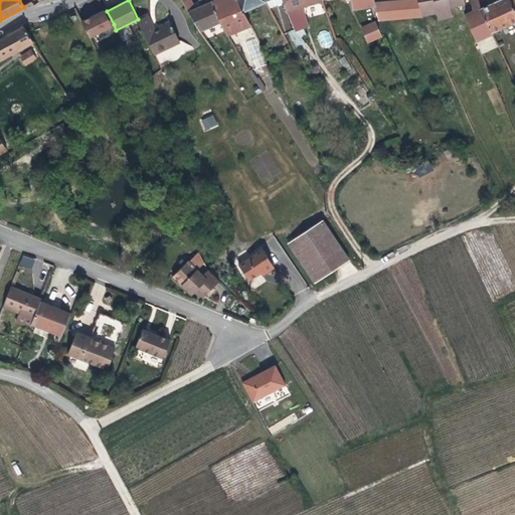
[(192,0),(183,0),(187,9),(199,31),(205,28),(218,22),(209,3),(211,2),(210,0),(201,0),(203,5),(196,8),(192,0)]
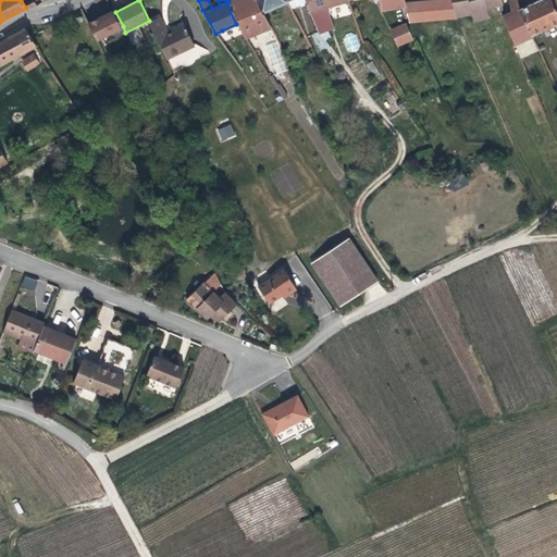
[(236,24),(244,38),(270,26),(263,11),(258,0),(233,0),(229,2),(226,3),(236,24)]
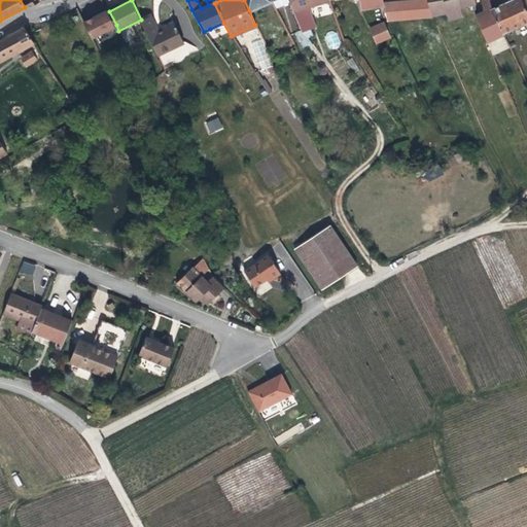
[(244,0),(249,10),(273,1),(272,0),(244,0)]
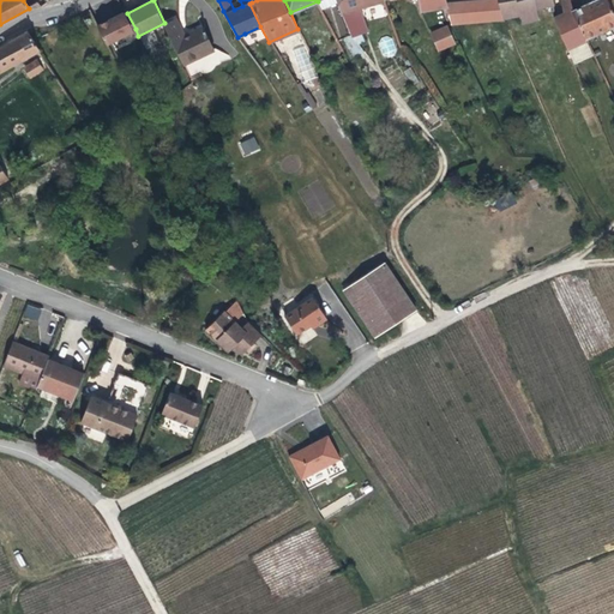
[(349,36),(357,34),(350,11),(383,4),(381,0),(336,0),(339,13),(349,36)]
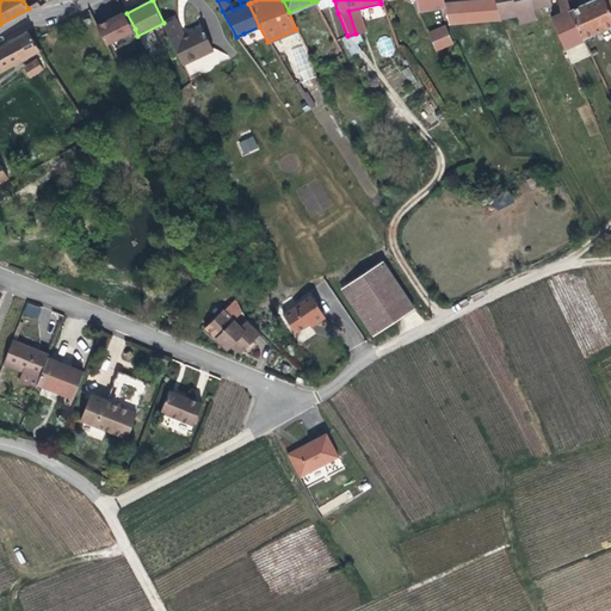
[(380,0),(381,4),(383,2),(382,0),(415,0),(418,12),(445,8),(444,5),(443,0),(380,0)]
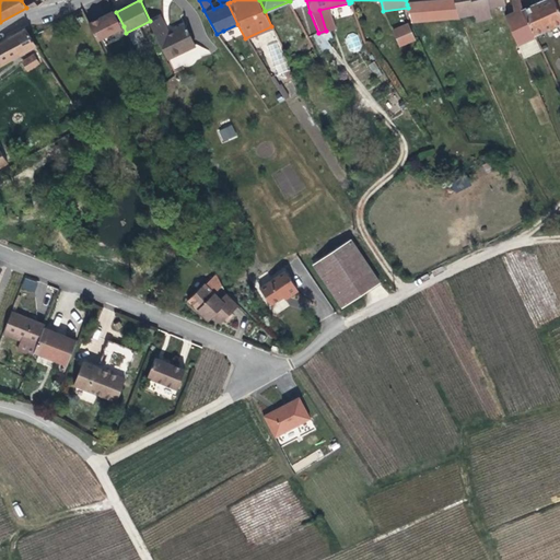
[(427,21),(458,18),(454,0),(447,0),(426,2),(427,21)]
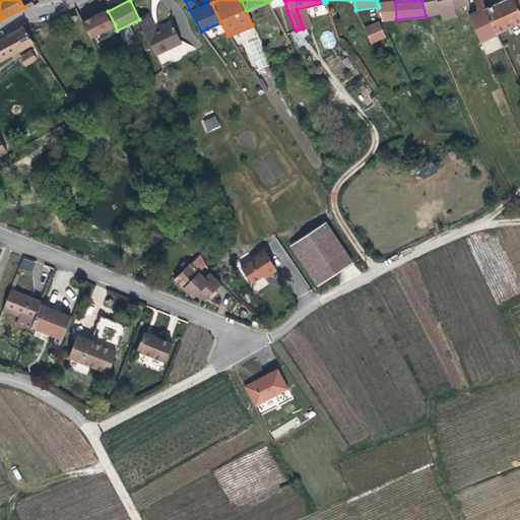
[(442,21),(456,17),(453,8),(468,4),(466,0),(421,0),(426,16),(439,13),(442,21)]
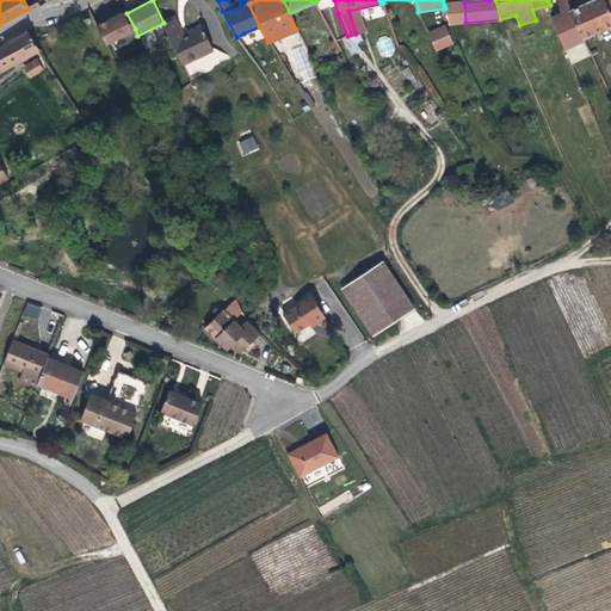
[(551,19),(565,49),(585,41),(584,38),(572,12),(567,0),(560,0),(559,5),(560,14),(551,19)]
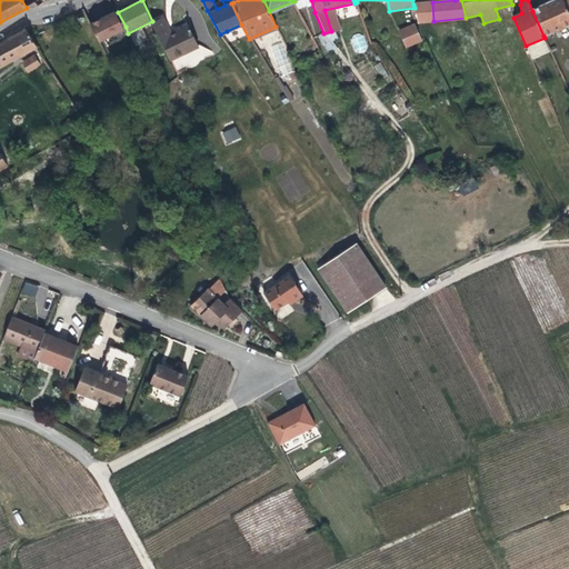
[(541,6),(532,11),(543,36),(568,23),(568,18),(560,0),(553,0),(550,2),(551,3),(542,8),(541,6)]
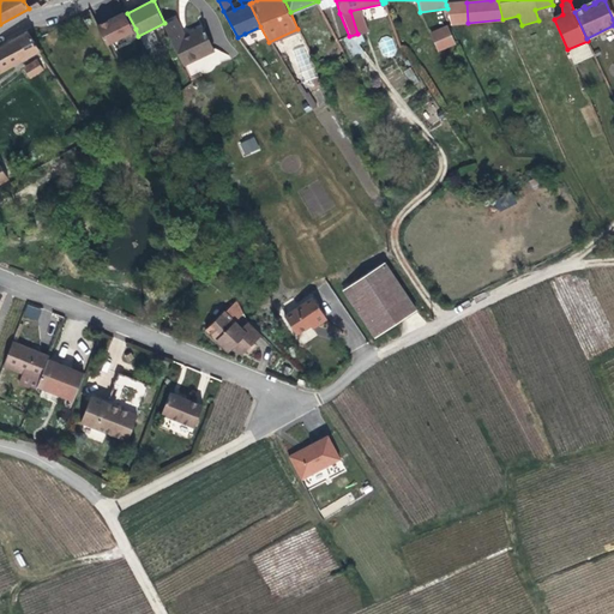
[(446,5),(447,8),(449,22),(450,24),(468,23),(467,2),(446,5)]
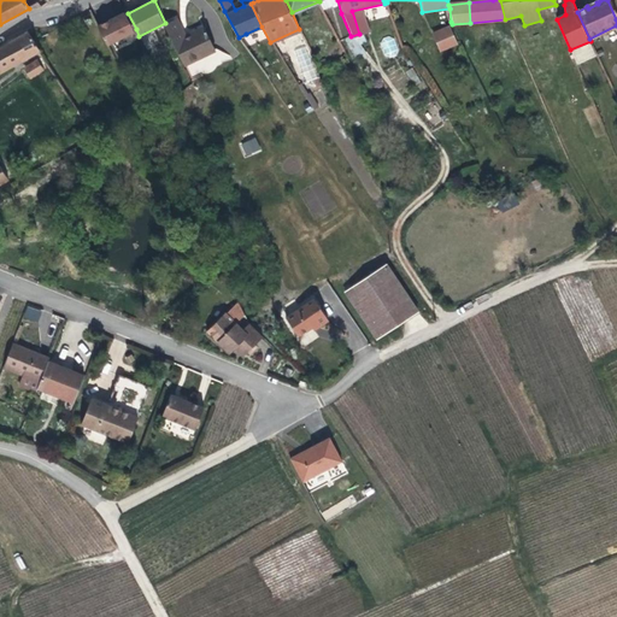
[(127,11),(124,12),(134,30),(136,29),(128,13),(127,11)]
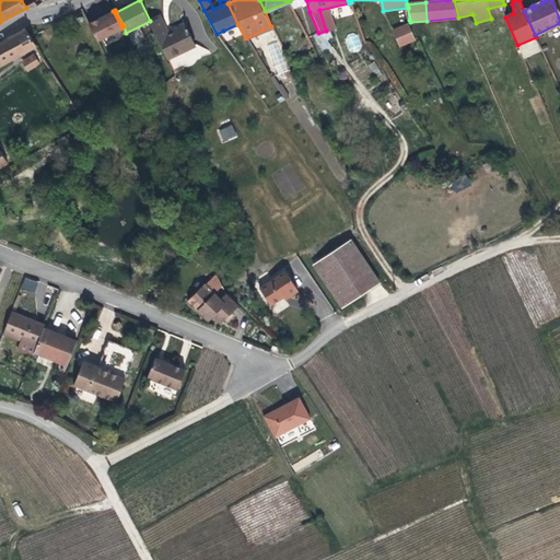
[(113,11),(91,21),(98,38),(121,27),(113,11)]
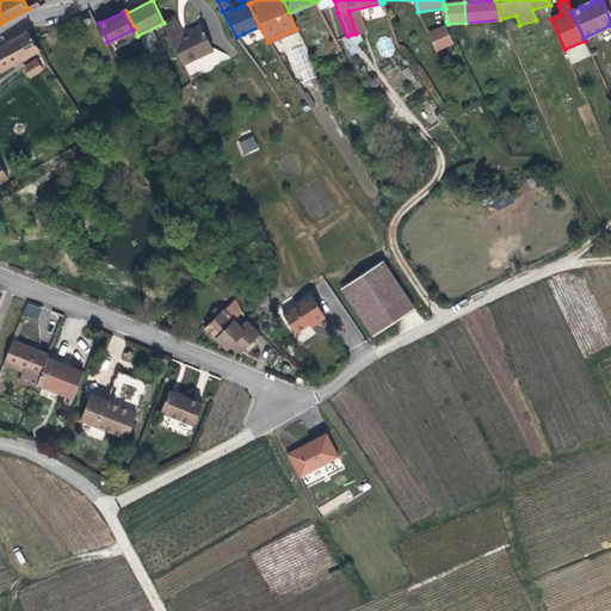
[(165,23),(183,65),(215,50),(204,26),(190,32),(191,35),(186,37),(177,17),(165,23)]
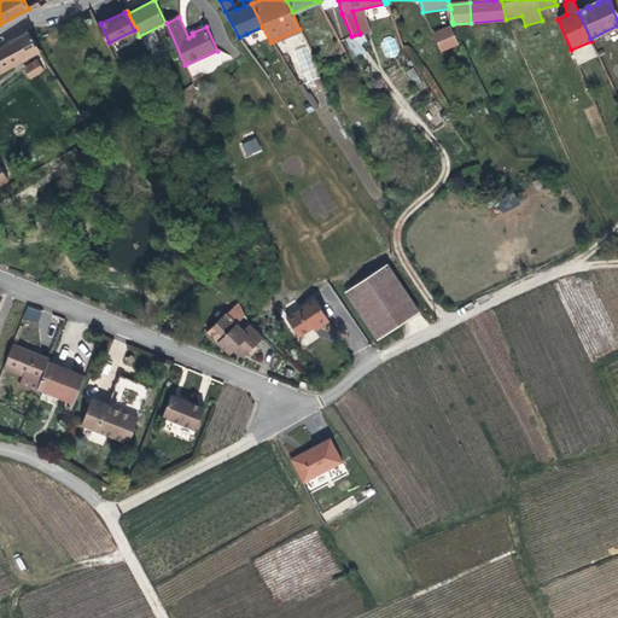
[(435,35),(453,29),(453,24),(452,22),(432,28),(435,35)]
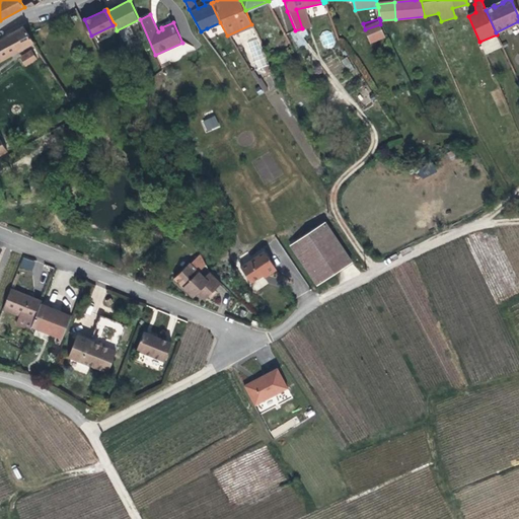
[(0,61),(34,42),(23,25),(0,40),(0,61)]
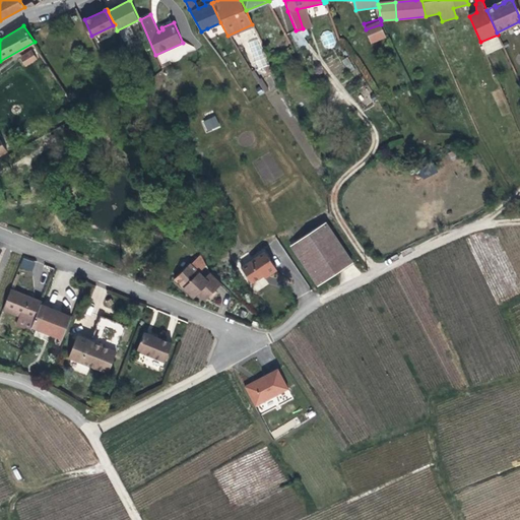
[(206,40),(211,38),(213,37),(207,28),(201,31),(206,40)]
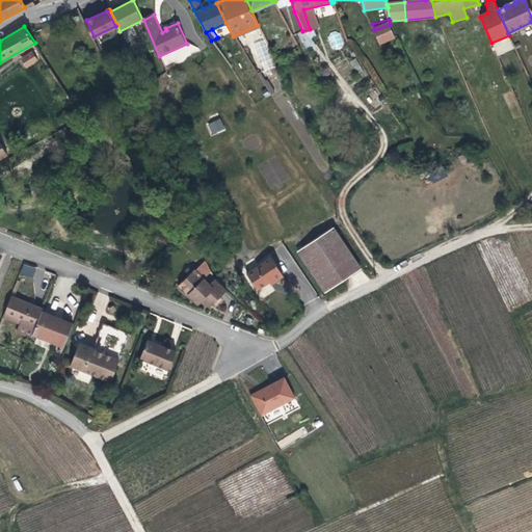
[(509,37),(493,45),(498,55),(514,49),(509,37)]
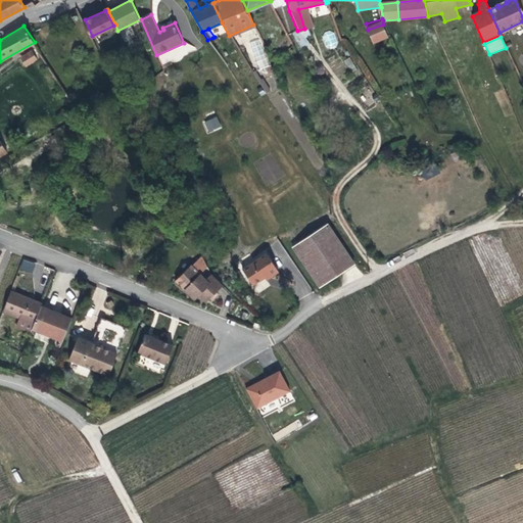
[(256,69),(269,66),(262,38),(250,41),(256,69)]
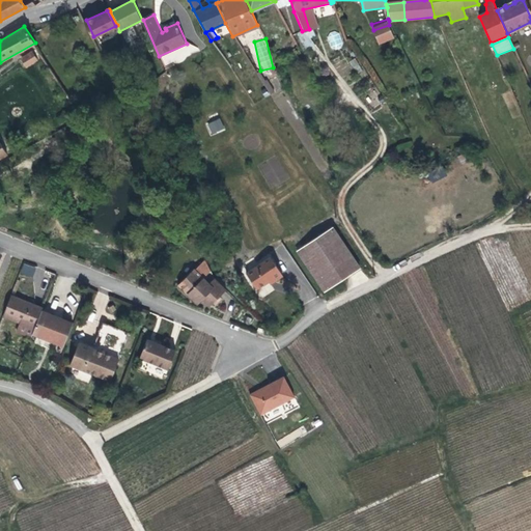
[(274,46),(279,57),(290,50),(286,42),(283,43),(282,40),(274,46)]
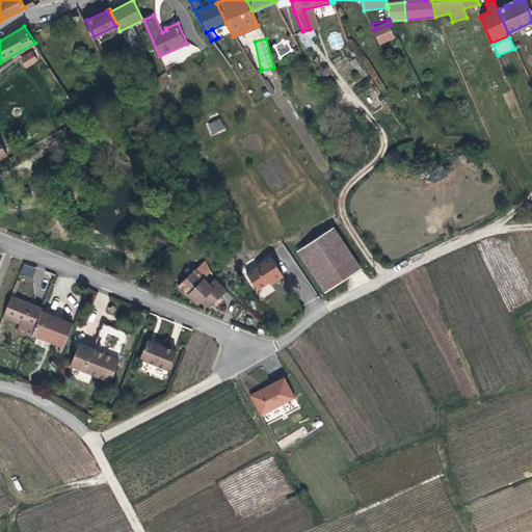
[(24,69),(38,61),(33,51),(20,57),(24,69)]
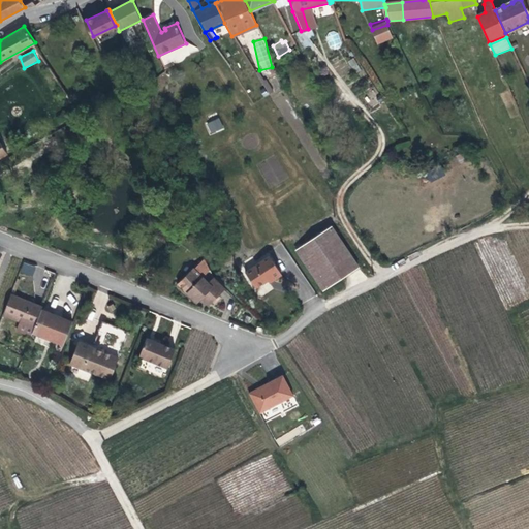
[(207,122),(210,134),(224,130),(221,118),(207,122)]
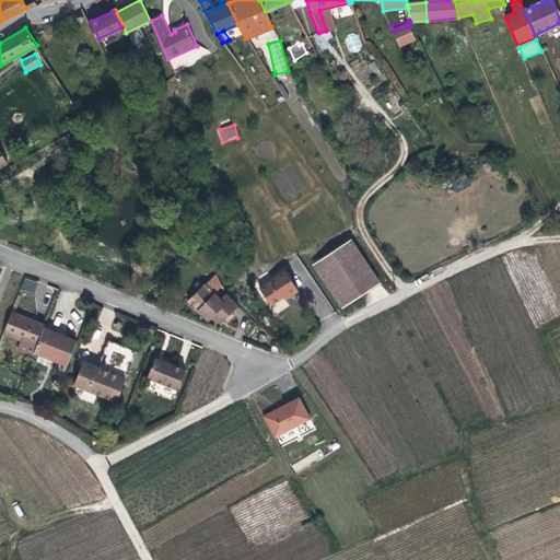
[(353,241),(315,266),(343,307),(381,282),(353,241)]
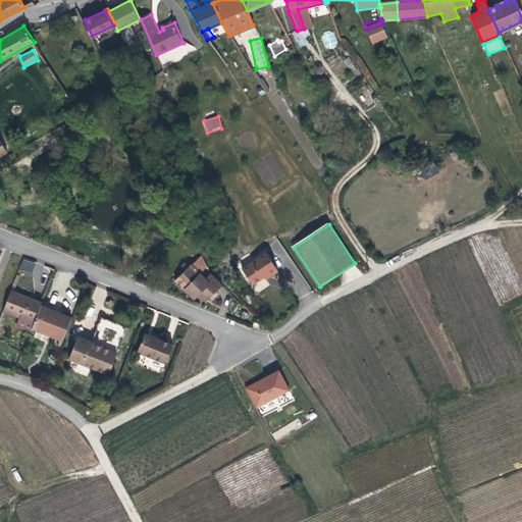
[(208,264),(198,245),(186,258),(185,257),(171,270),(197,297),(199,295),(202,291),(209,299),(211,297),(217,291),(224,284),(212,271),(206,276),(201,272),(208,264)]
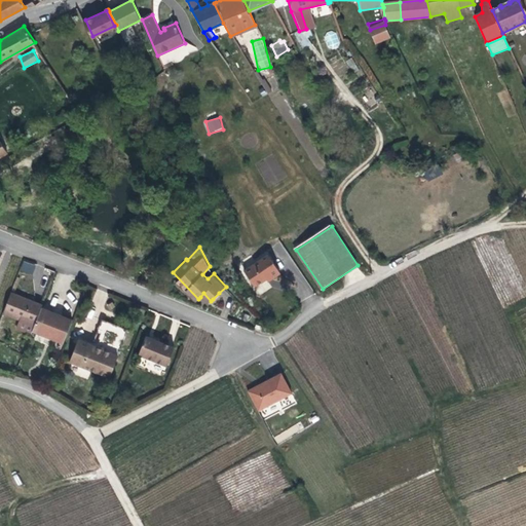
[(270,275),(272,278),(282,272),(269,254),(246,270),(255,286),(267,277),(270,275)]
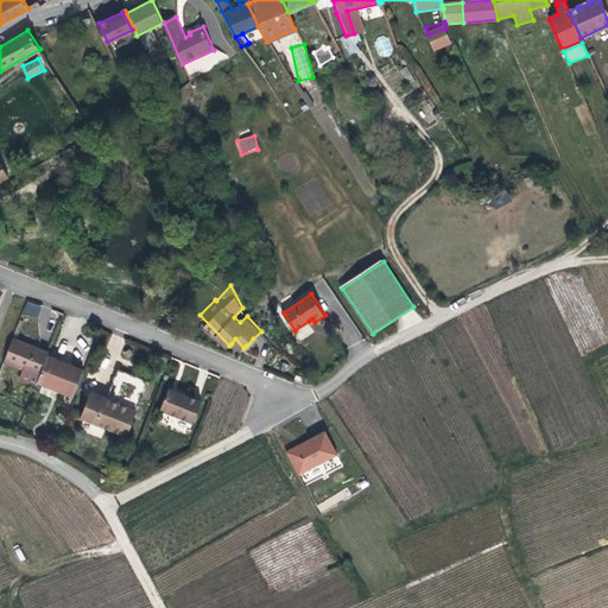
[(26,302),(23,314),(37,317),(40,305),(26,302)]
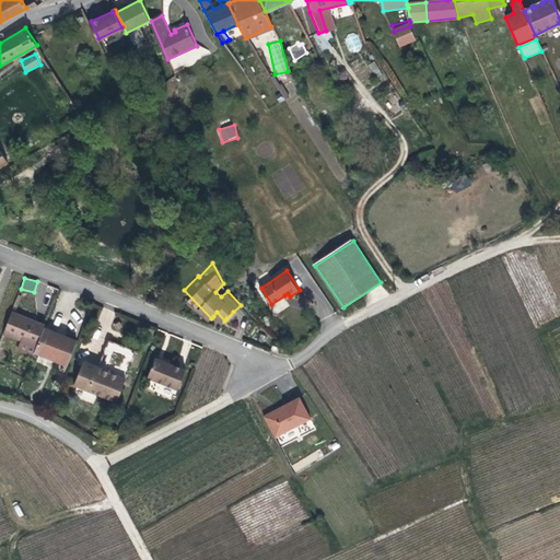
[(45,325),(12,312),(3,335),(37,347),(44,328),(45,325)]
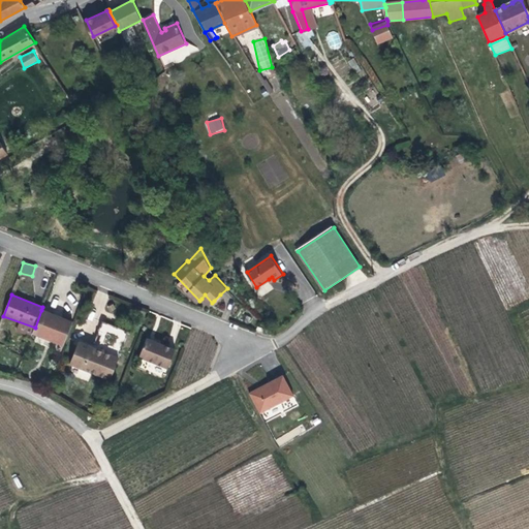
[(205,294),(201,299),(209,306),(212,303),(205,294)]
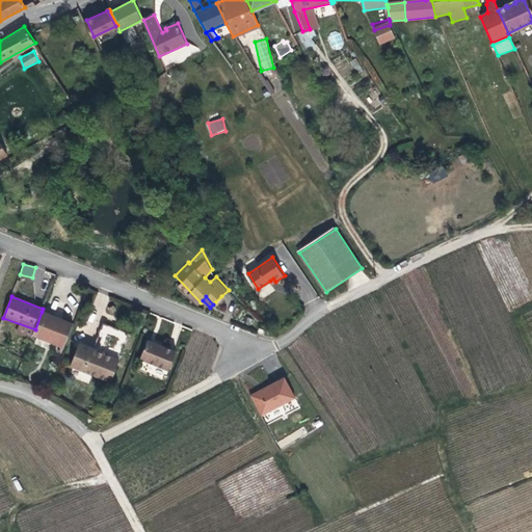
[(221,296),(215,302),(217,304),(223,298),(221,296)]
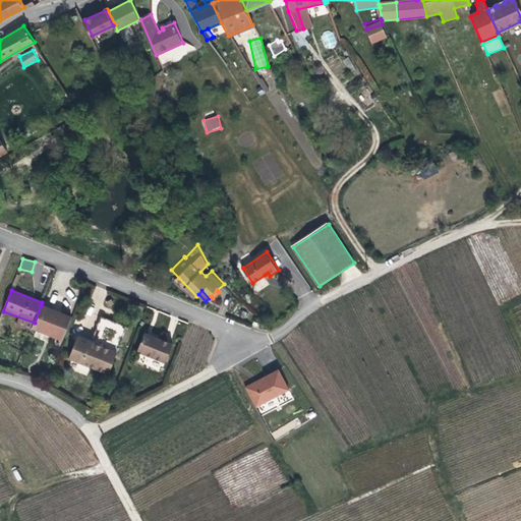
[(41,305),(35,323),(33,328),(63,340),(72,316),(41,305)]
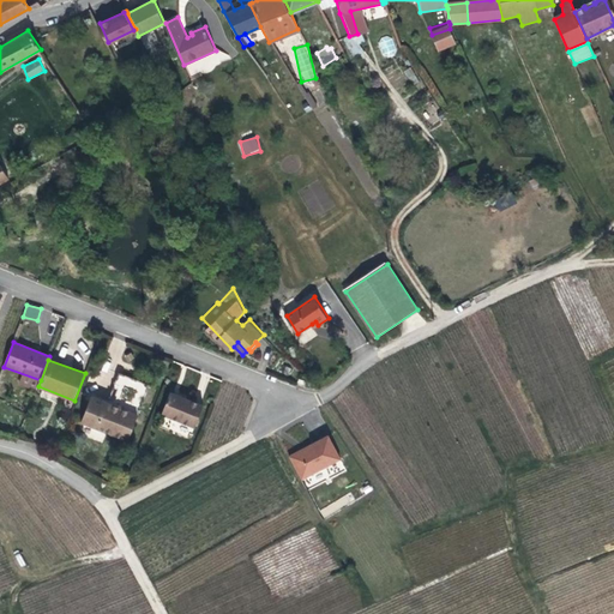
[(150,385),(126,377),(120,374),(108,403),(94,397),(83,423),(104,433),(128,443),(150,385)]
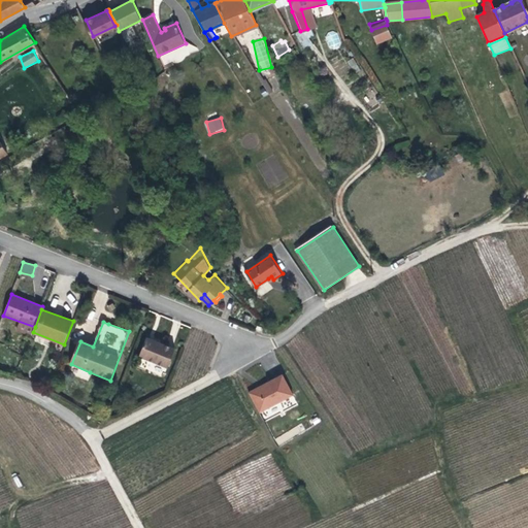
[(161,342),(162,339),(147,334),(146,337),(161,342)]
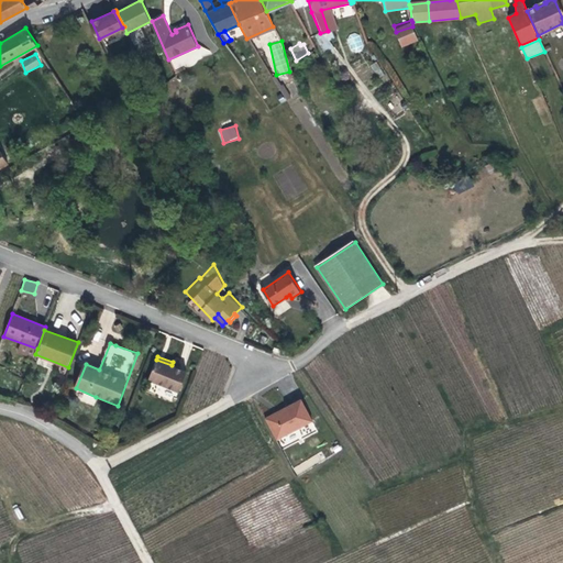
[(188,367),(173,362),(172,365),(156,360),(150,376),(180,388),(188,367)]
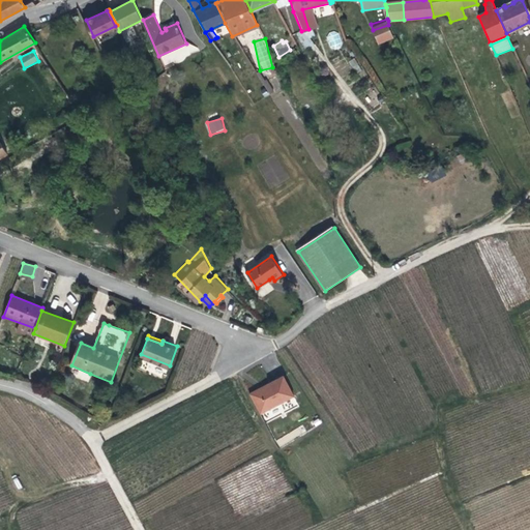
[(258,387),(248,391),(259,413),(293,395),(283,374),(262,385),(263,387),(259,389),(258,387)]
